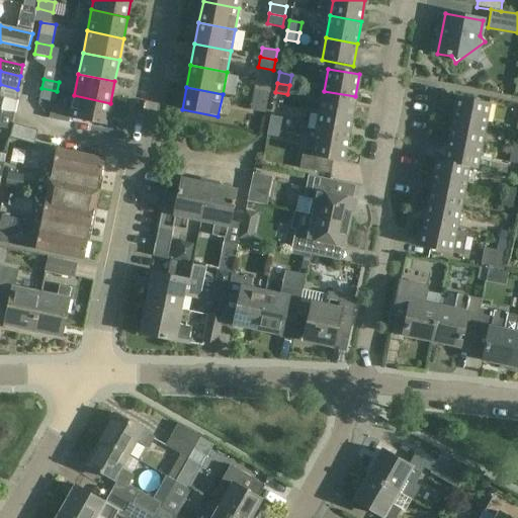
[(57,91),(41,88),(39,99),(55,102),(57,91)]
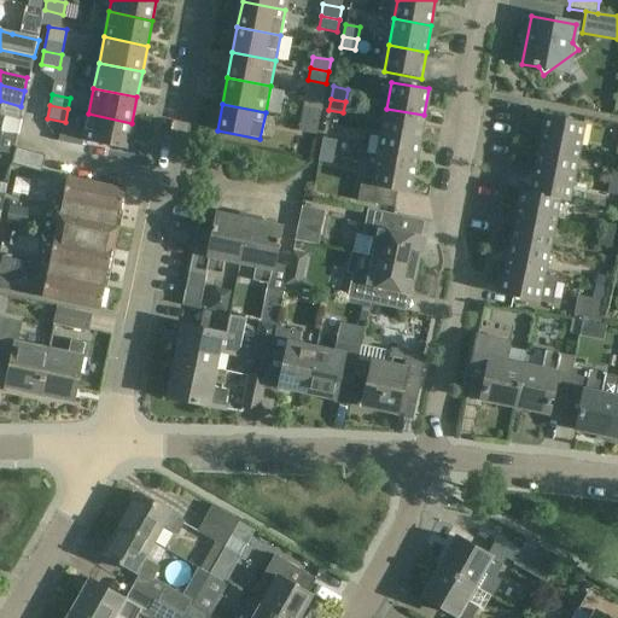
[(303,108),(301,120),(319,122),(321,110),(303,108)]
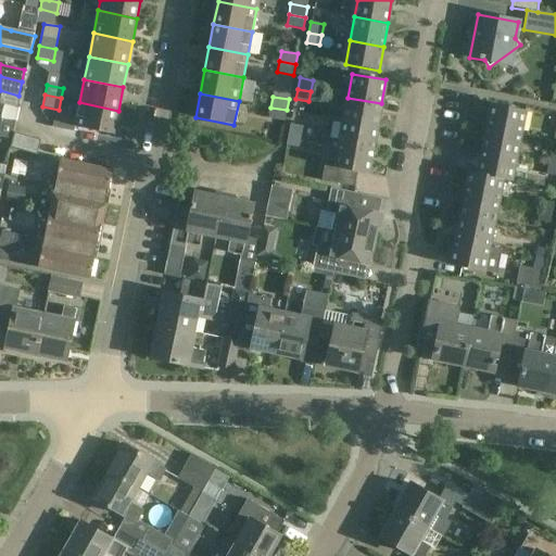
[(348,98),(343,121),(377,127),(381,103),(348,98)]
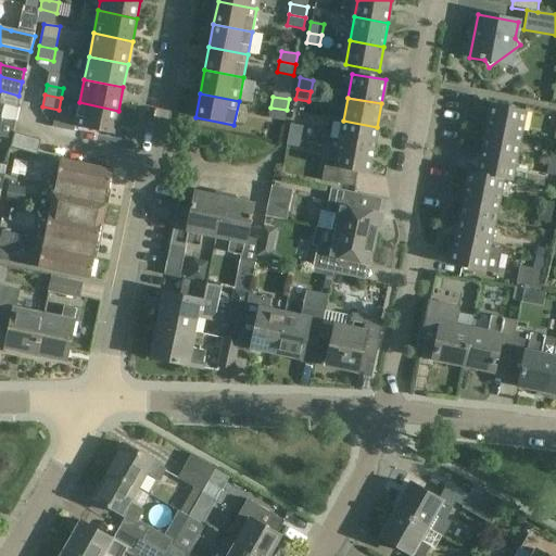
[(0,118),(16,122),(19,106),(0,102),(0,118)]
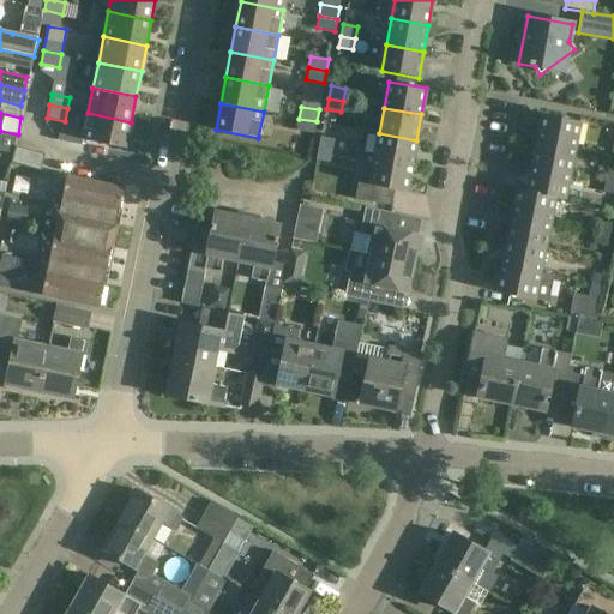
[(126,148),(131,122),(88,113),(82,139),(126,148)]
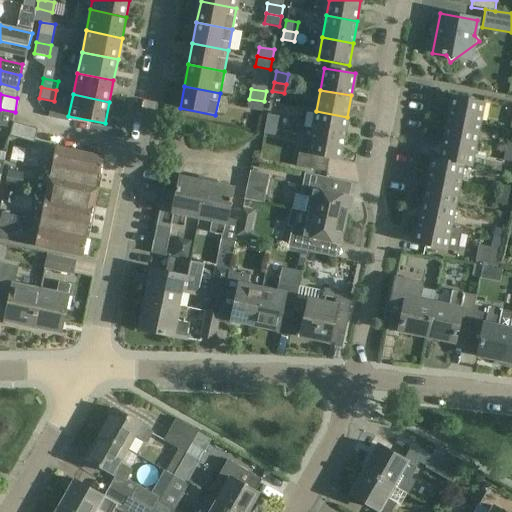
[(449,118),(479,124),(483,102),(453,95),(449,118)]
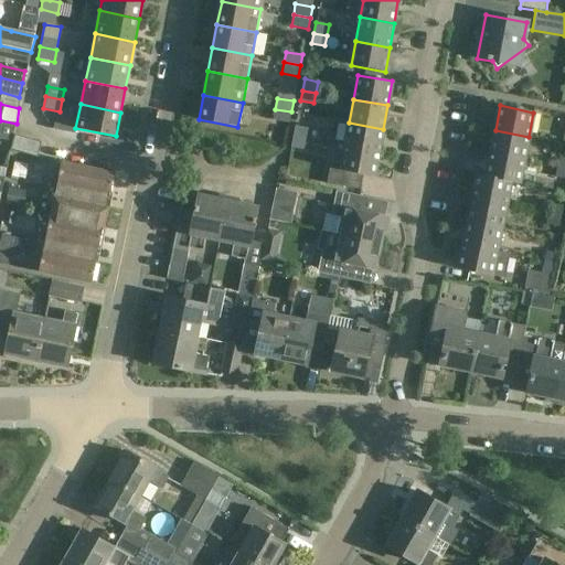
[(291,112),(275,109),(273,119),(289,123),(291,112)]
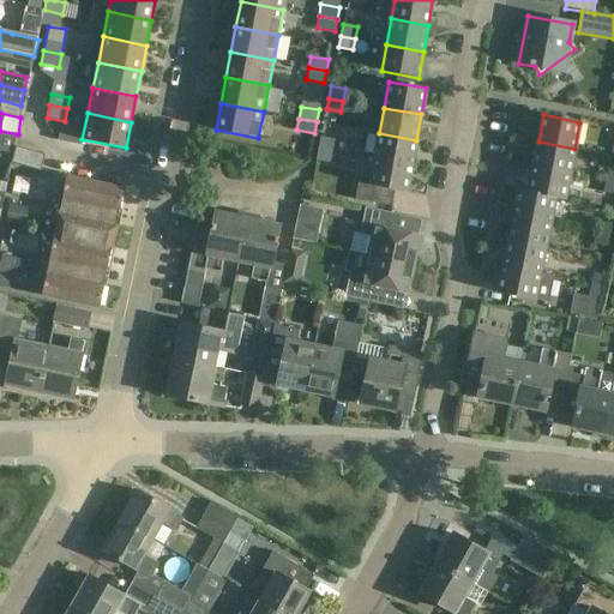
[(379,133),(374,160),(411,166),(416,140),(379,133)]
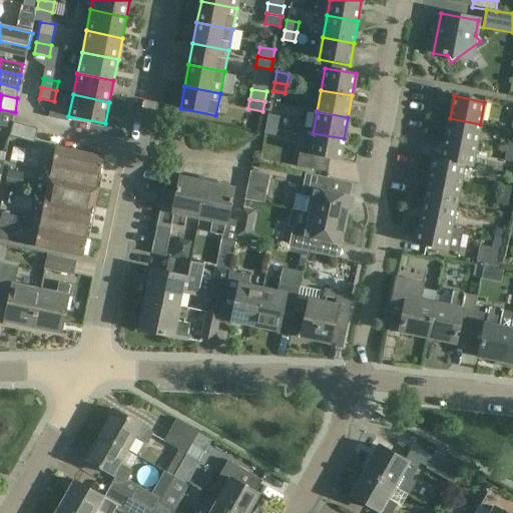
[(269,114),(267,124),(278,126),(280,116),(269,114)]
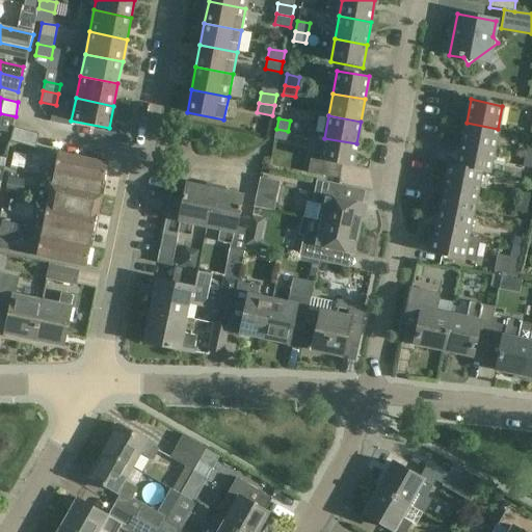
[(461,144),(494,151),(498,129),(467,123),(461,144)]
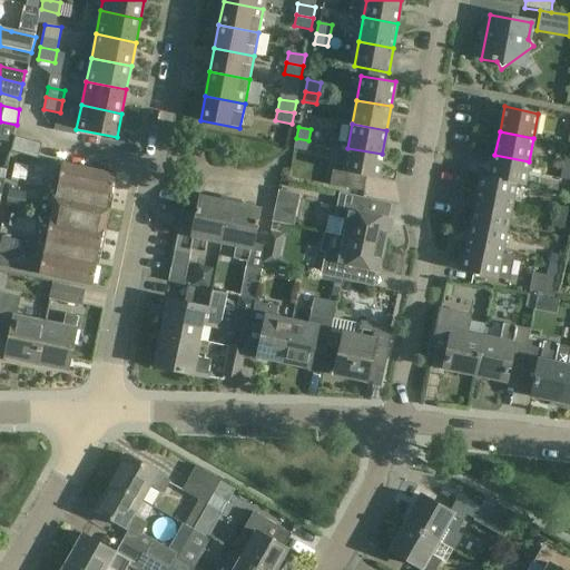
[(42,143),(15,136),(11,150),(38,158),(42,143)]
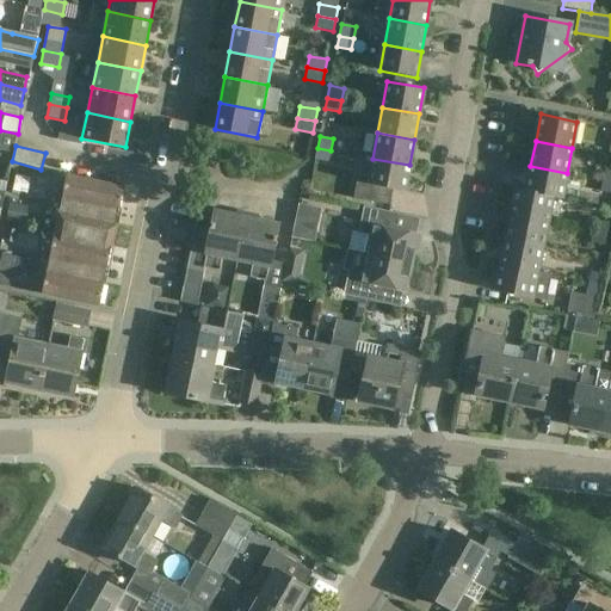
[(331,150),(318,148),(315,160),(328,162),(331,150)]
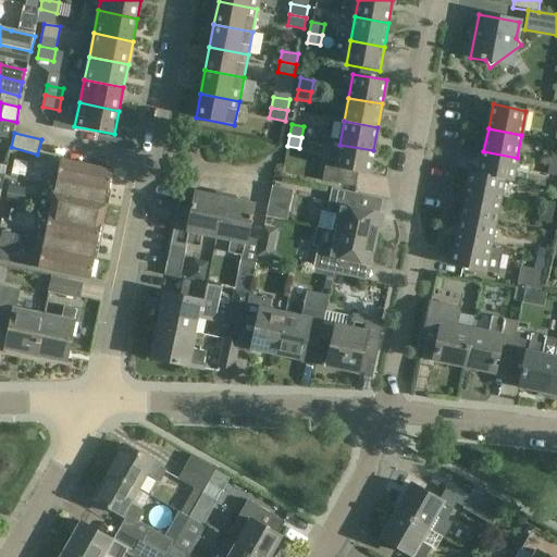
[(369,174),(373,150),(339,145),(336,168),(325,165),(323,181),(356,187),(358,172),(369,174)]
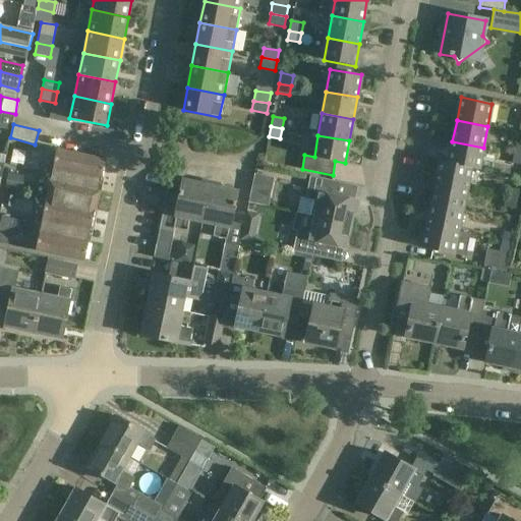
[(483,148),(452,141),(448,162),(448,163),(471,167),(470,168),(479,170),(483,148)]
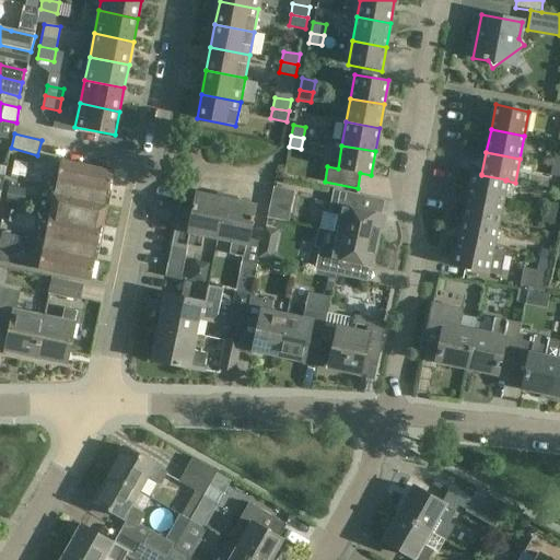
[(49,186),(102,197),(104,189),(108,190),(113,171),(61,160),(59,174),(51,173),(49,186)]
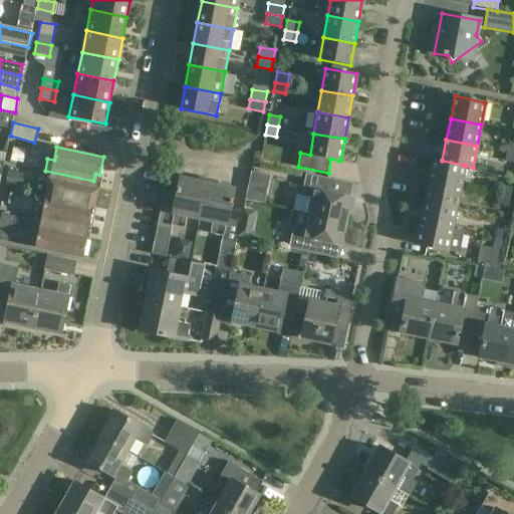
[(460,186),(464,166),(465,165),(442,161),(442,160),(435,159),(430,180),(460,186)]
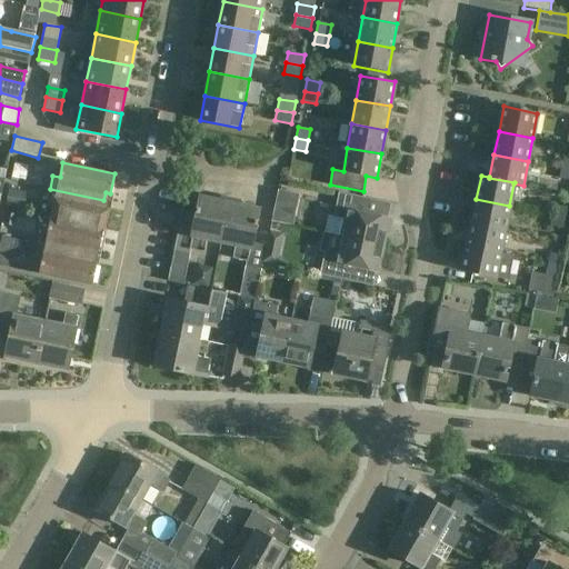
[(51,218),(103,229),(108,209),(102,208),(103,200),(50,189),(48,201),(55,202),(51,218)]
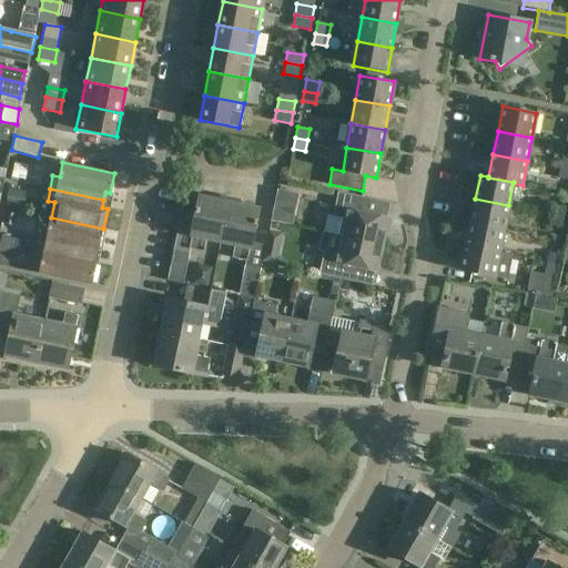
[(277,190),(275,200),(297,204),(300,194),(277,190)]
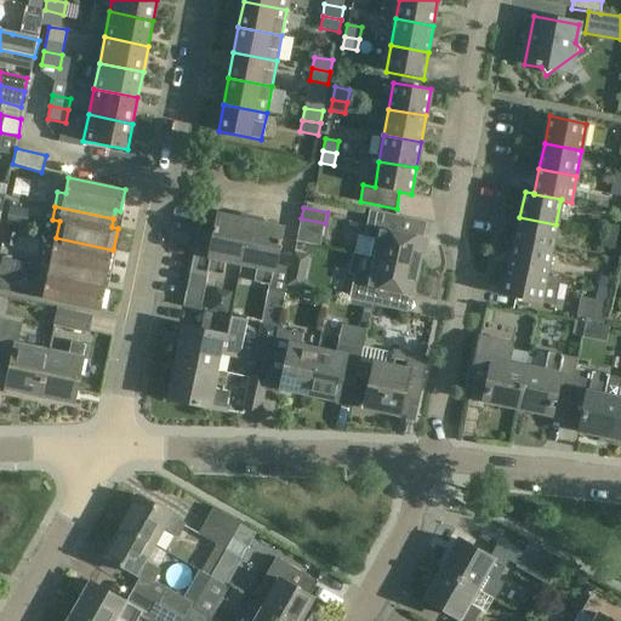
[(359,235),(354,254),(420,267),(426,239),(399,233),(403,216),(370,209),(364,237),(359,235)]
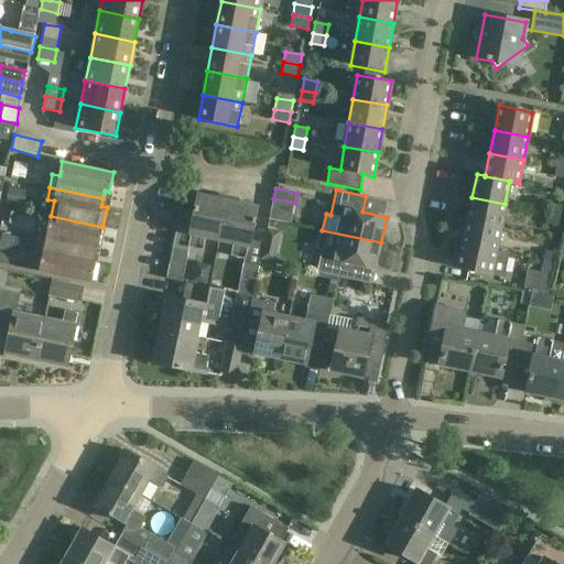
[(219,241),(227,201),(198,195),(188,247),(203,250),(205,239),(219,241)]
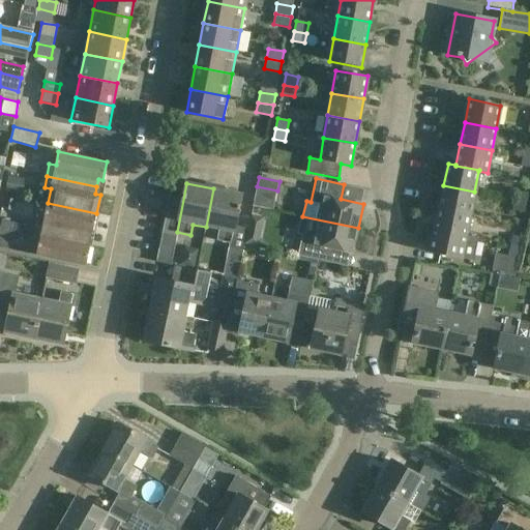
[(439,207),(470,213),(474,192),(443,185),(439,207)]
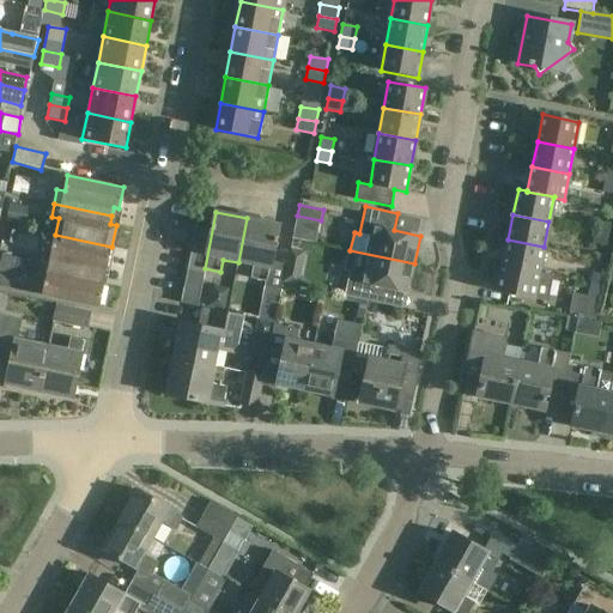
[(278,224),(247,218),(238,262),(253,266),(250,278),(267,281),(278,224)]
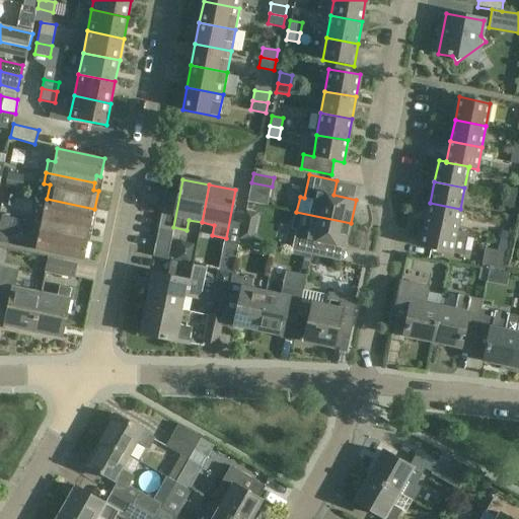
[(504,196),(516,199),(518,189),(506,187),(504,196)]
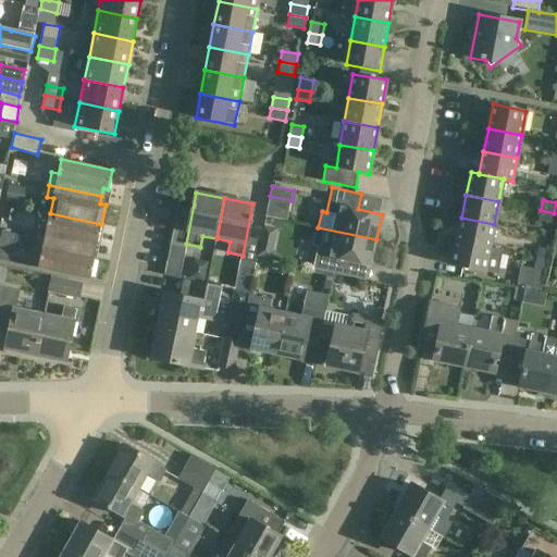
[(554,213),(541,210),(539,221),(552,224),(554,213)]
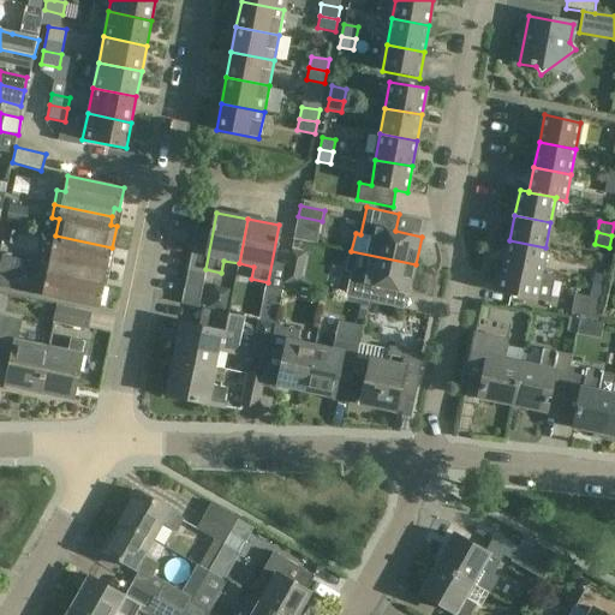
[(107,269),(112,248),(55,236),(52,250),(45,249),(41,263),(100,275),(101,268),(107,269)]
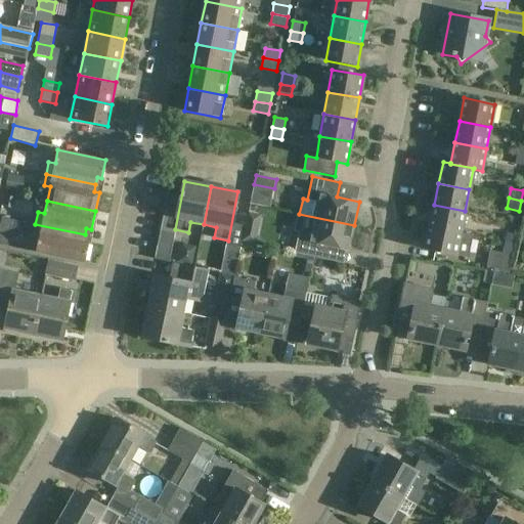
[(434,205),(429,226),(460,232),(465,211),(434,205)]
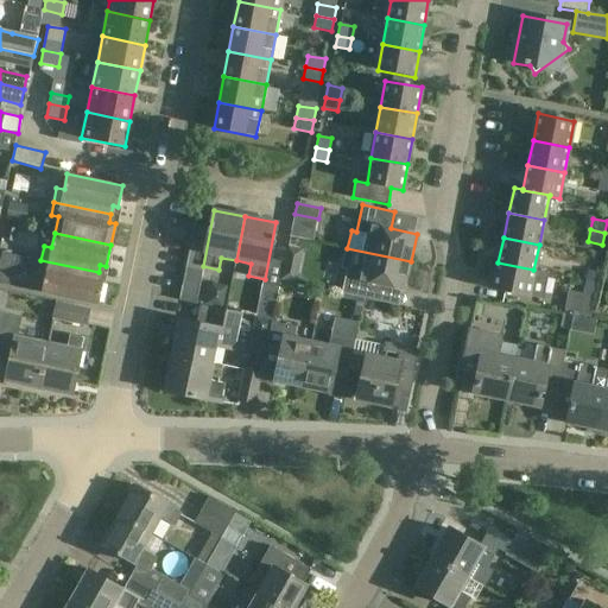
[(405,290),(411,261),(347,248),(343,266),(349,267),(343,293),(375,301),(379,284),(405,290)]
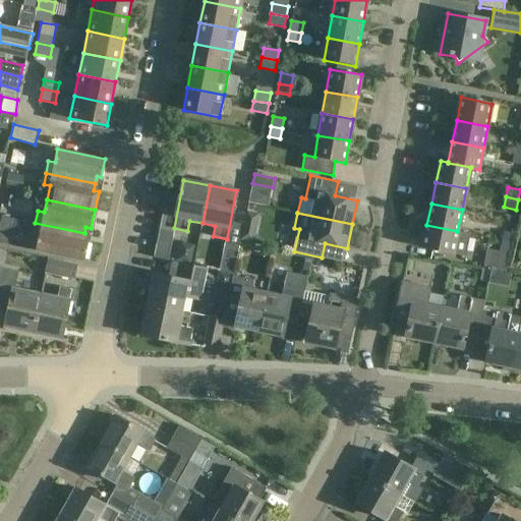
[(2,216),(0,225),(0,242),(7,245),(10,234),(19,236),(22,220),(13,218),(2,216)]
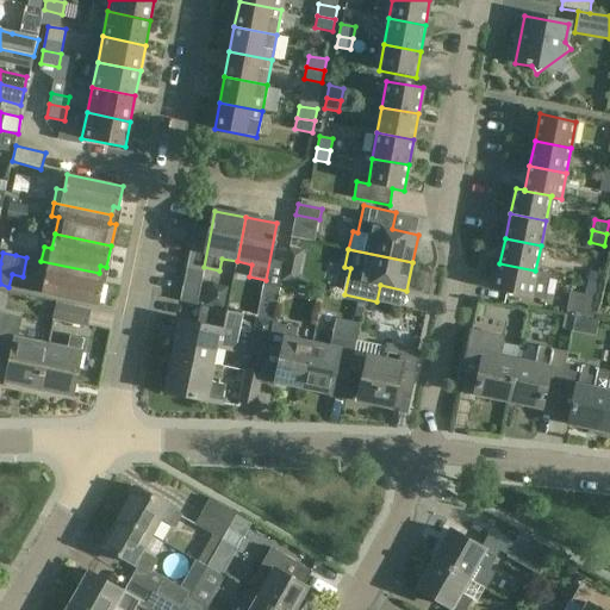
[(98,281),(99,273),(41,261),(38,275),(45,277),(42,293),(98,304),(103,282),(98,281)]
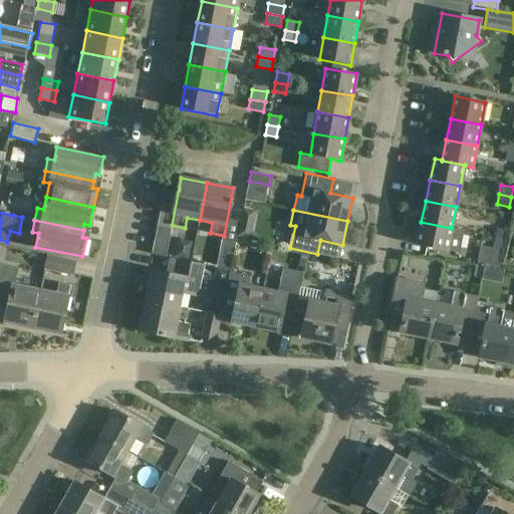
[(451,229),(451,228),(421,222),(417,244),(461,254),(465,232),(451,229)]
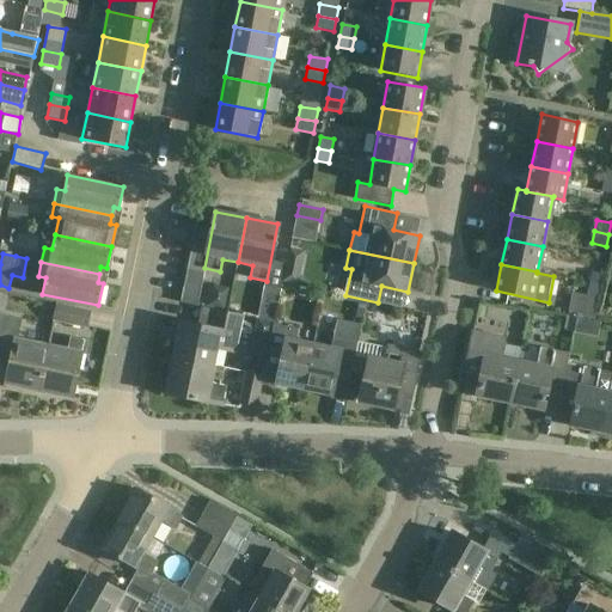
[(204,273),(188,269),(181,303),(197,305),(204,273)]
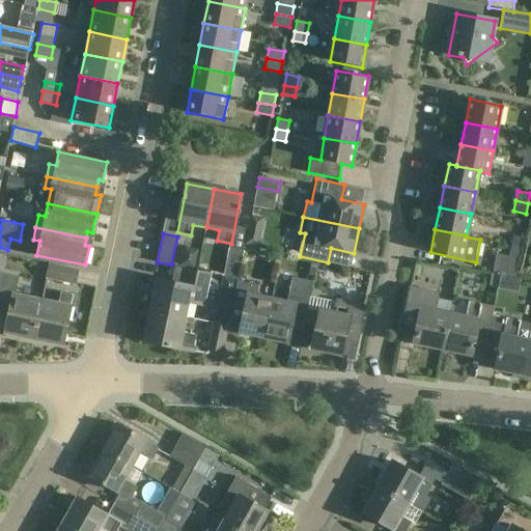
[(248,234),(246,244),(258,247),(261,238),(248,234)]
